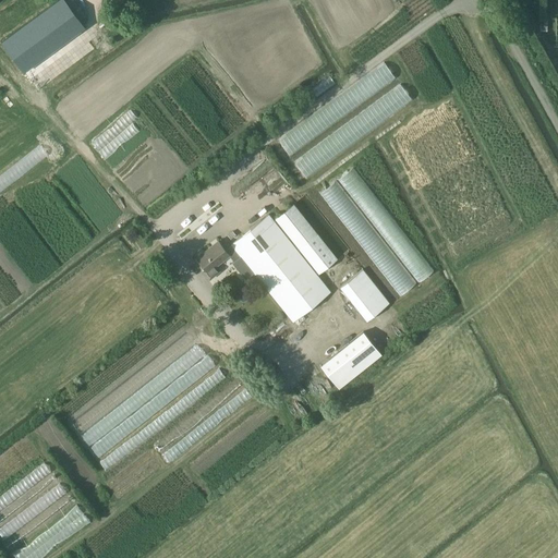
[(51,0),(0,41),(0,43),(24,70),(83,22),(63,0),(51,0)]
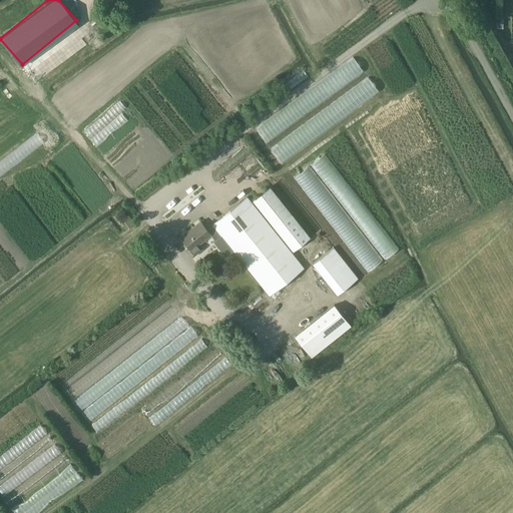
[(371,79),(270,146),(281,161),(381,94),(371,79)]
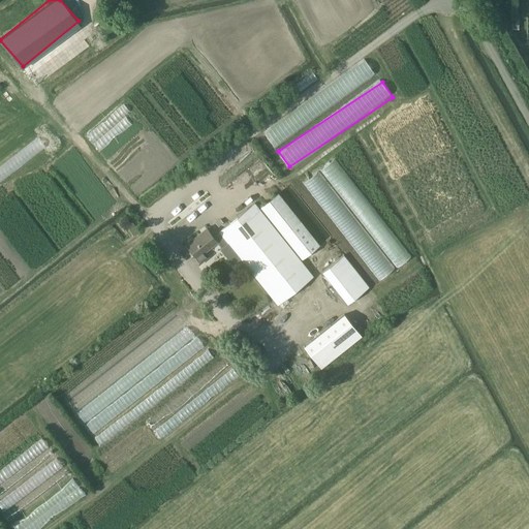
[(337,157),(303,181),(328,215),(321,219),(347,256),(359,249),(379,279),(409,257),(407,254),(402,258),(397,250),(400,249),(399,246),(400,245),(337,157)]
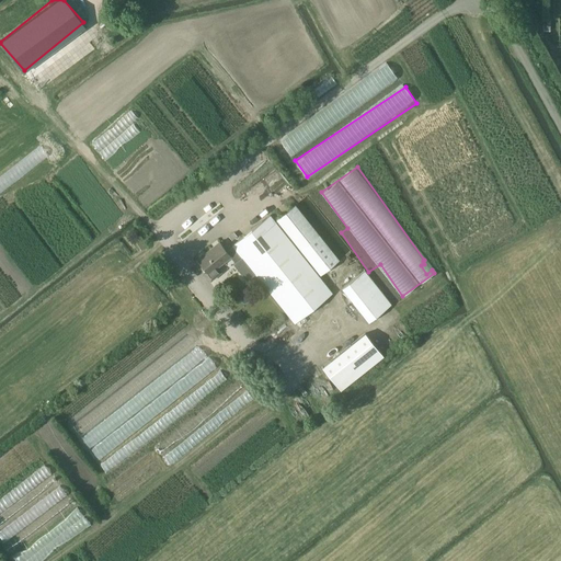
[(301,250),(319,236),(295,206),(277,219),(301,250)]
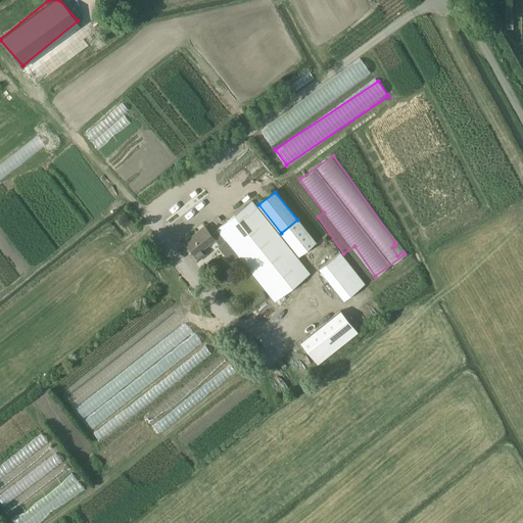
[(275,301),(310,273),(251,201),(217,229),(218,230),(211,235),(204,226),(185,242),(195,254),(215,239),(220,245),(226,240),(275,301)]
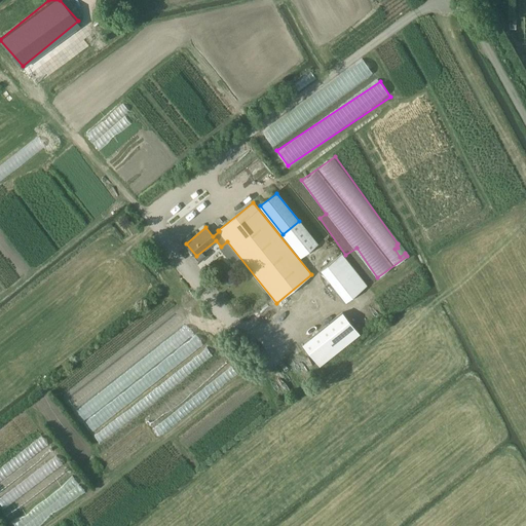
[(346,302),(368,286),(342,254),(321,270),(346,302)]
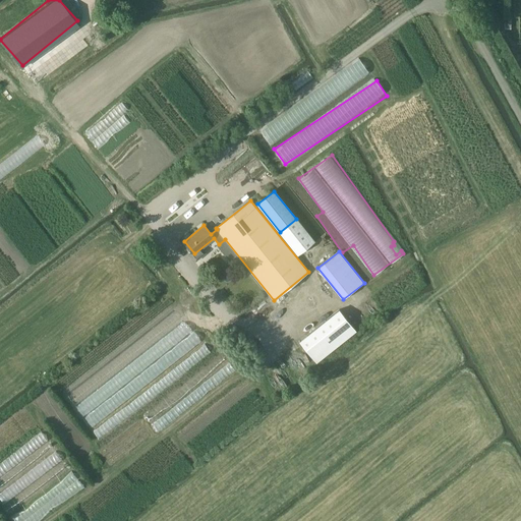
[(179,306),(65,392),(76,406),(190,321),(179,306)]
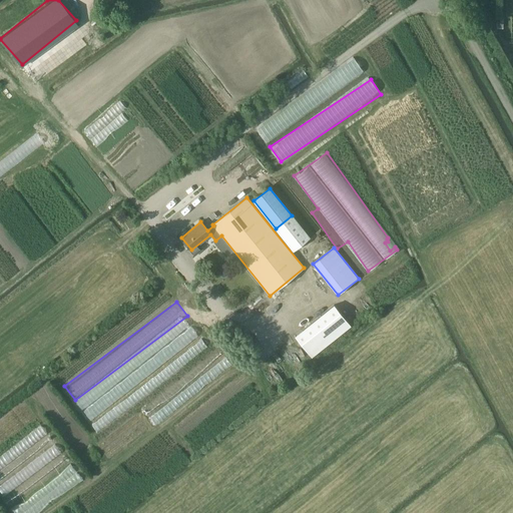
[(334,305),(295,336),(311,357),(350,325),(334,305)]
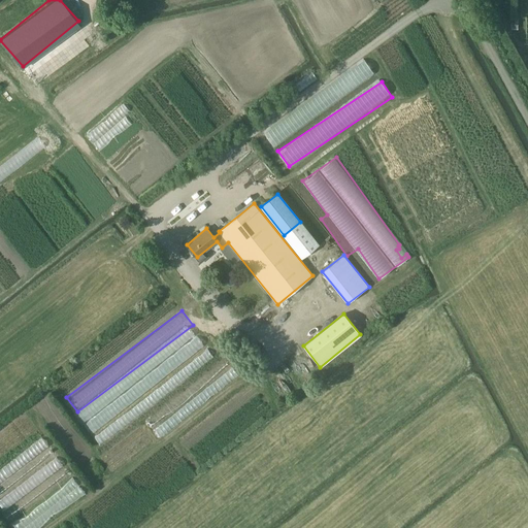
[(92,431),(206,347),(199,337),(86,422),(92,431)]
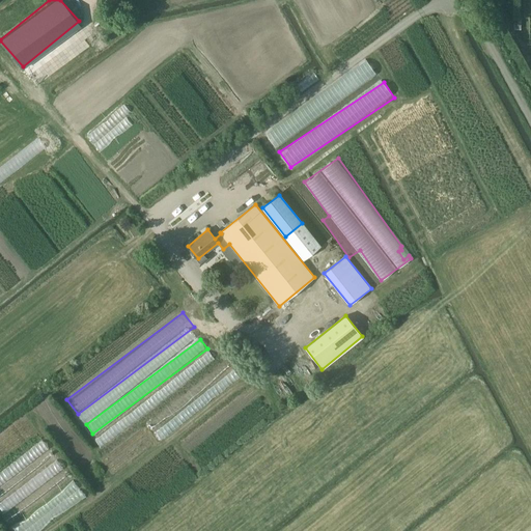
[(0,485),(0,507),(10,522),(72,478),(51,449),(0,485)]
